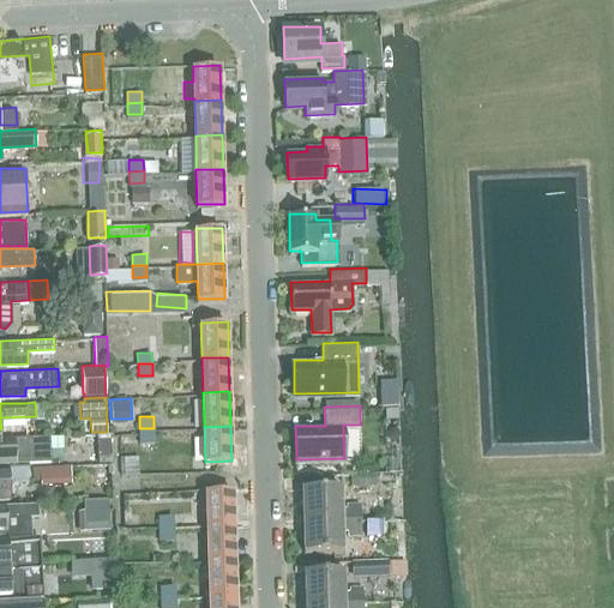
[(154,428),(139,428),(140,440),(155,439),(154,428)]
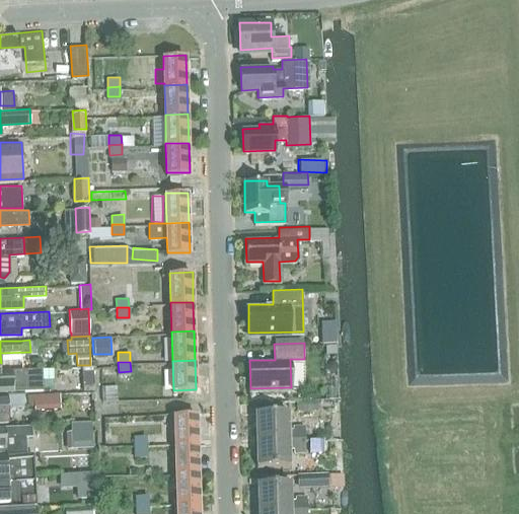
[(82,365),(83,388),(93,388),(92,364),(90,365),(82,365)]
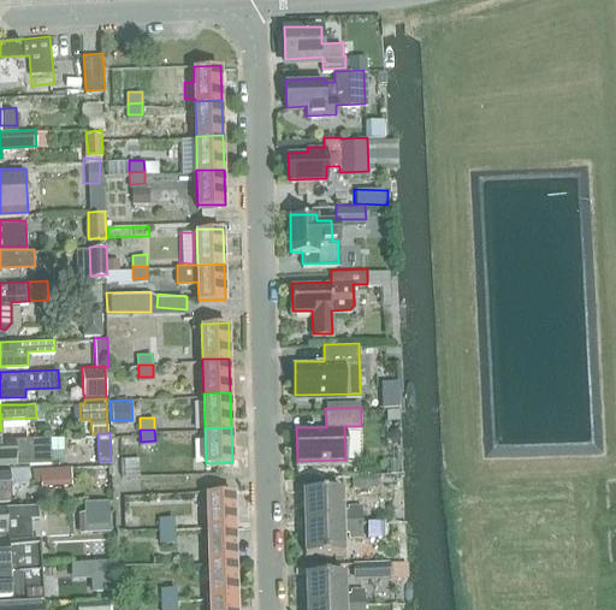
[(0,462),(15,462),(15,450),(29,449),(29,462),(51,461),(49,436),(0,438),(0,462)]
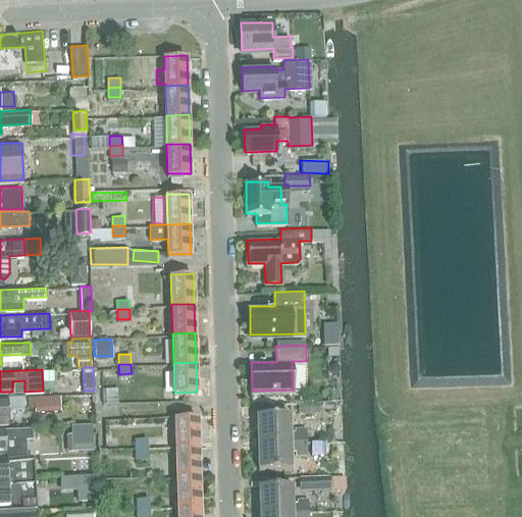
[(60,409),(60,393),(33,394),(34,410),(60,409)]
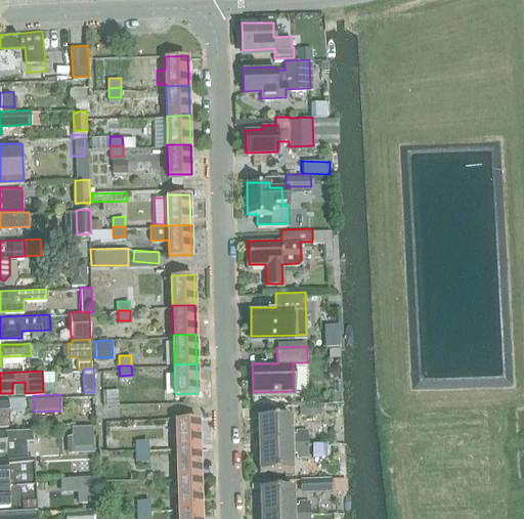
[(27,397),(0,398),(0,424),(8,425),(7,420),(11,421),(15,411),(28,409),(27,397)]
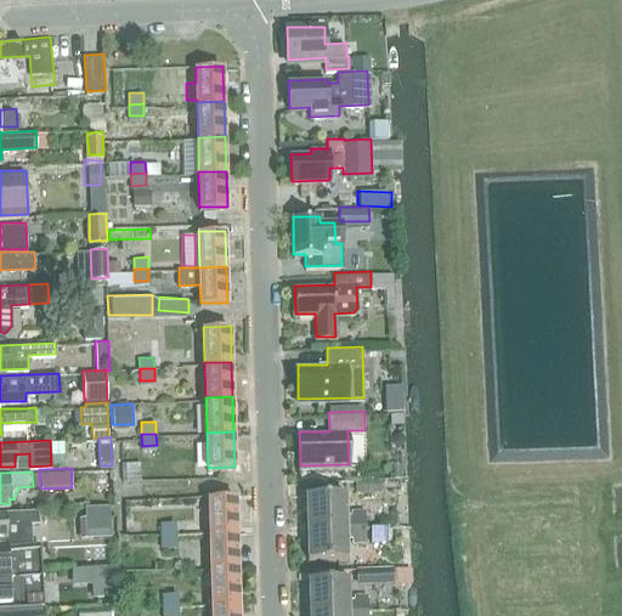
[(307,525),(366,524),(366,508),(351,508),(352,513),(346,513),(345,491),(306,492),(307,525)]
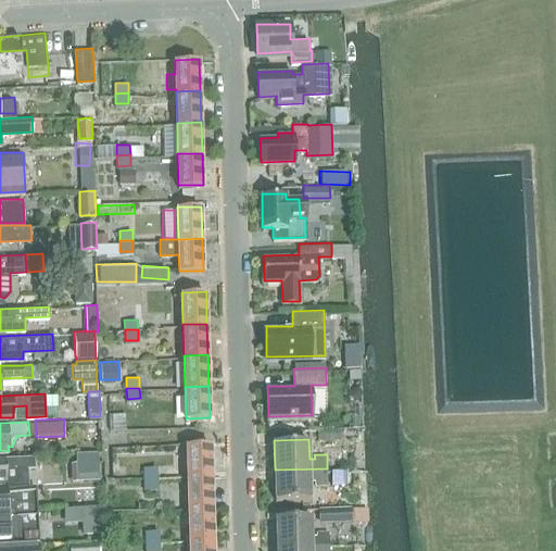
[(187,443),(187,476),(212,475),(211,443),(187,443)]
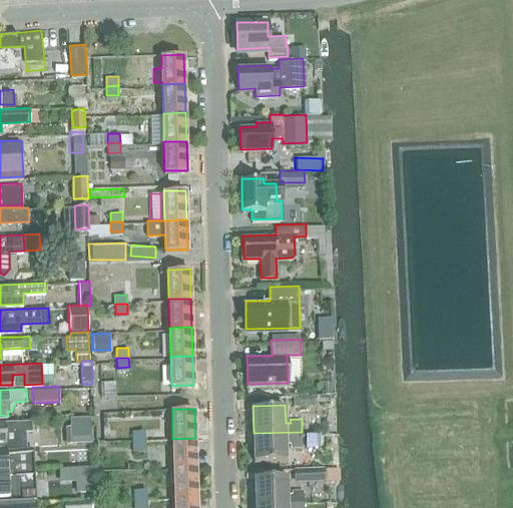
[(90,415),(70,416),(71,424),(77,424),(78,441),(92,440),(90,415)]
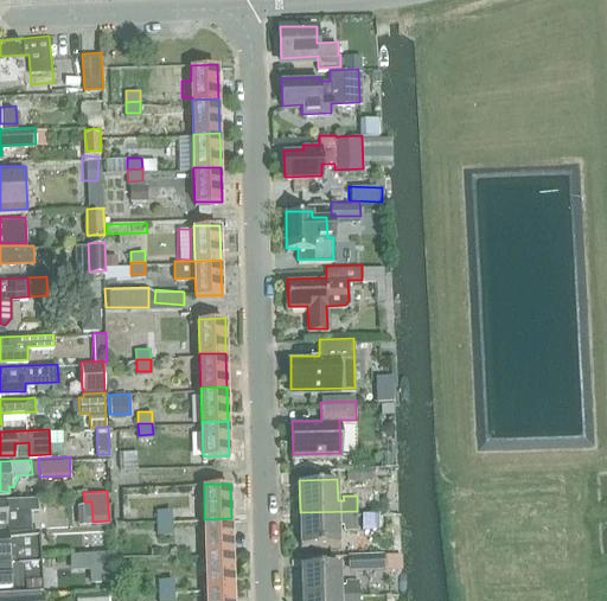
[(138,492),(138,503),(159,504),(159,493),(138,492)]
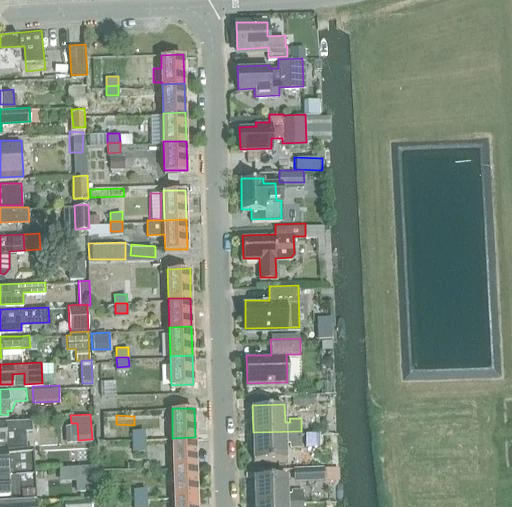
[(25,418),(0,420),(0,440),(6,440),(6,445),(27,444),(25,418)]
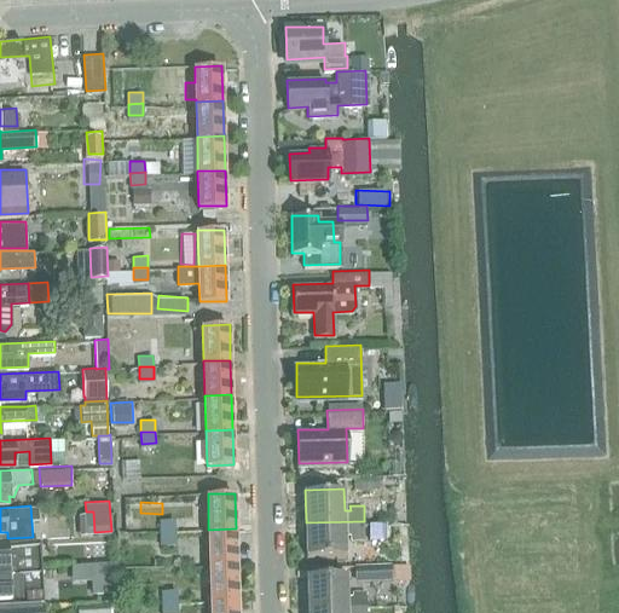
[(160,518),(161,530),(175,530),(174,518),(160,518)]
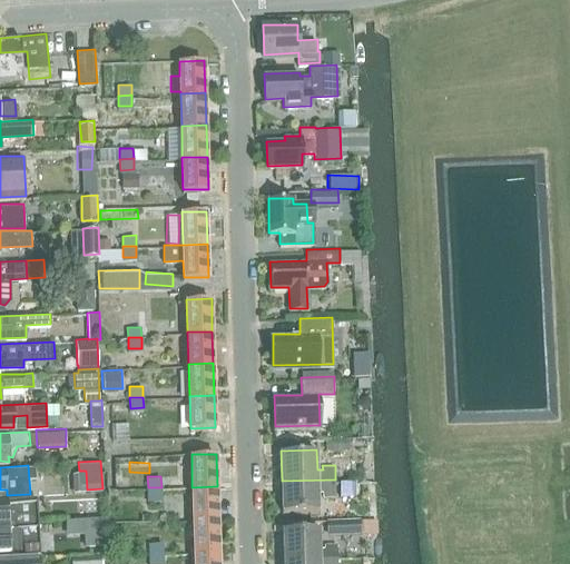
[(335,480),(282,481),(283,511),(318,510),(317,490),(323,490),(323,494),(335,493),(335,480)]
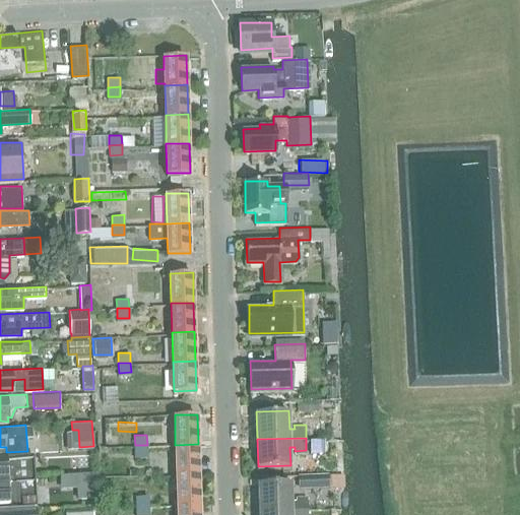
[(175,445),(176,473),(199,473),(198,444),(175,445)]
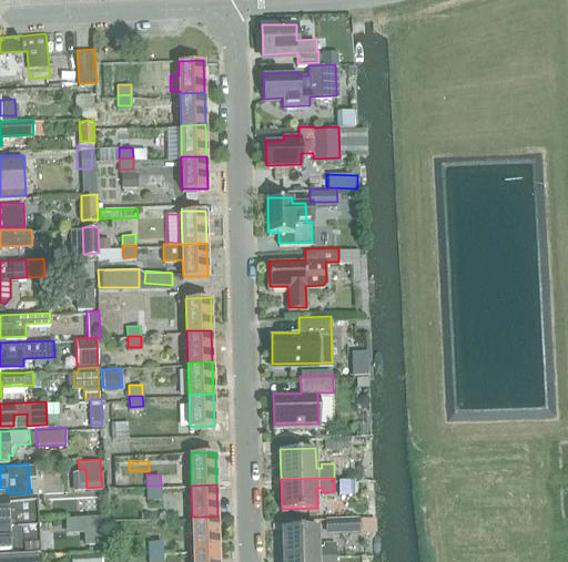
[(161,486),(148,486),(148,497),(161,497),(161,486)]
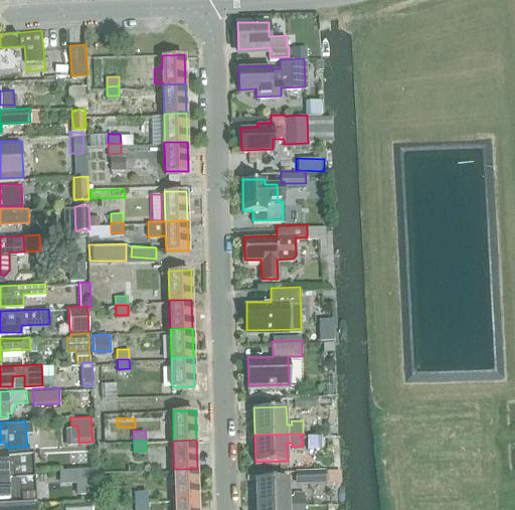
[(0,503),(15,502),(35,501),(31,447),(27,447),(6,448),(0,448),(0,503)]
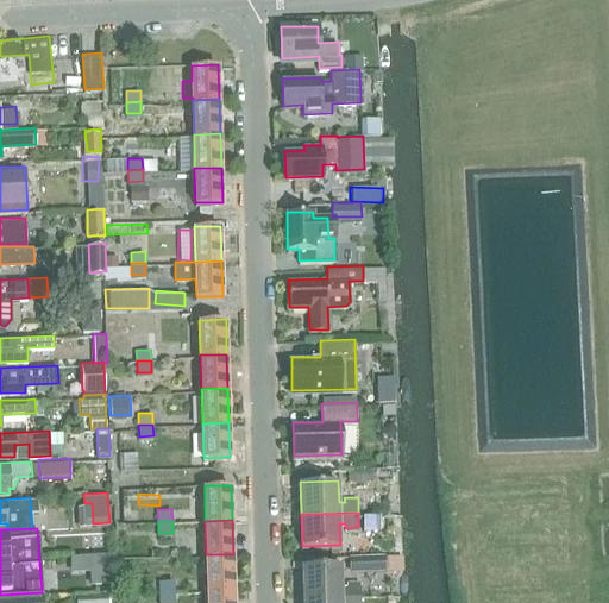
[(384,553),(350,554),(350,569),(384,567),(384,553)]
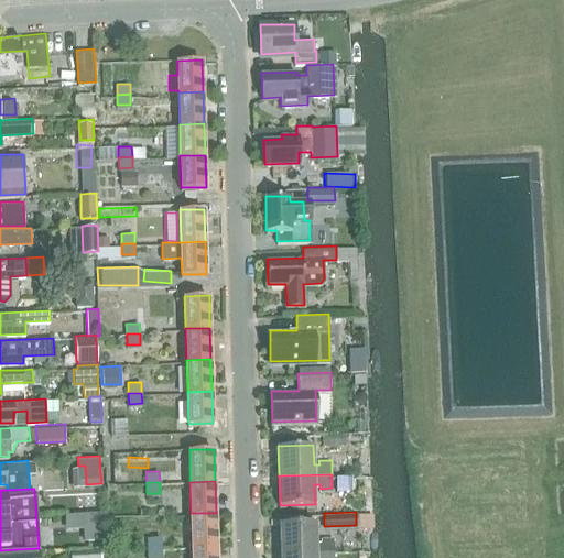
[(191,513),(192,545),(216,544),(216,513),(191,513)]
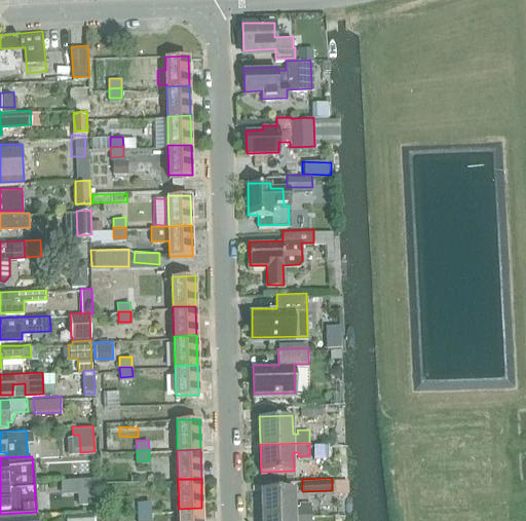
[(44,509),(63,508),(63,485),(44,485),(44,509)]
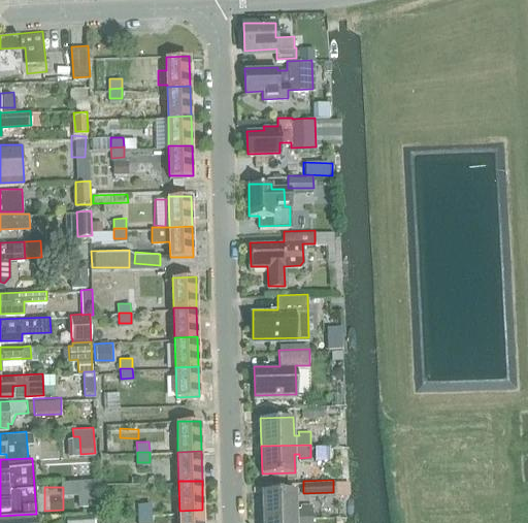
[(75,489),(75,507),(97,507),(96,488),(75,489)]
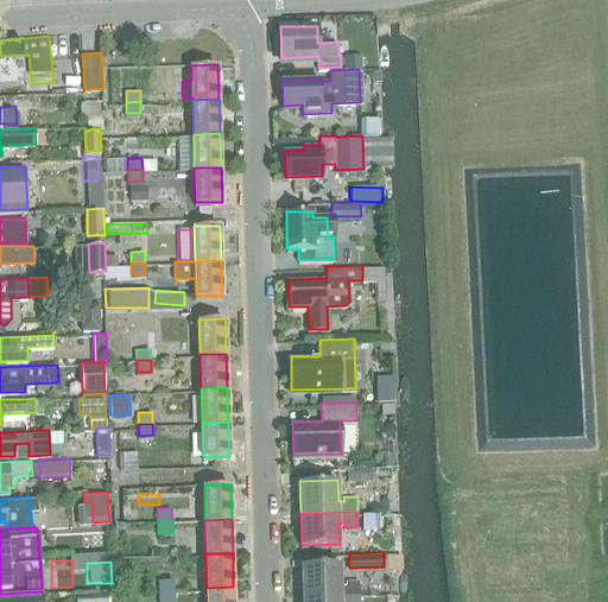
[(303,595),(360,594),(360,578),(347,580),(347,584),(341,584),(340,563),(302,564),(303,595)]
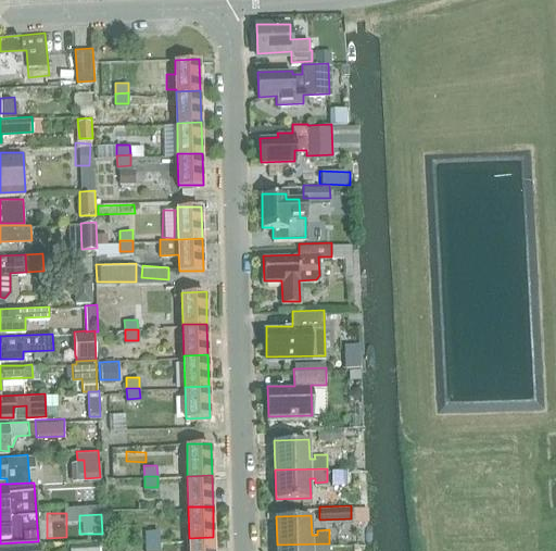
[(146,529),(146,539),(159,539),(159,528),(146,529)]
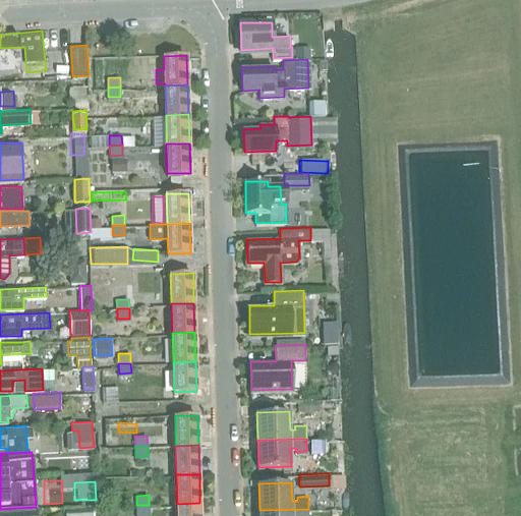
[(199,515),(199,503),(177,504),(177,515),(199,515)]
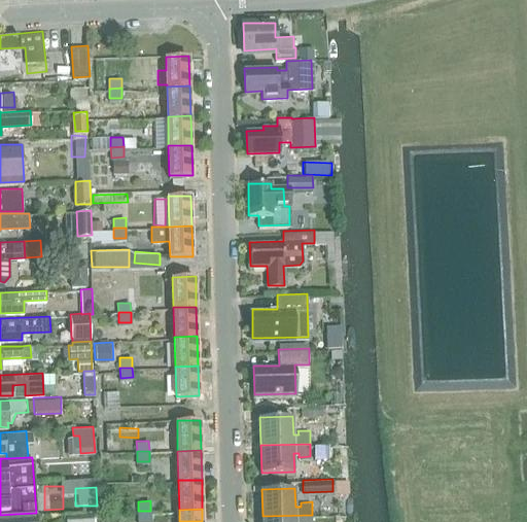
[(150,511),(138,511),(139,521),(151,521),(150,511)]
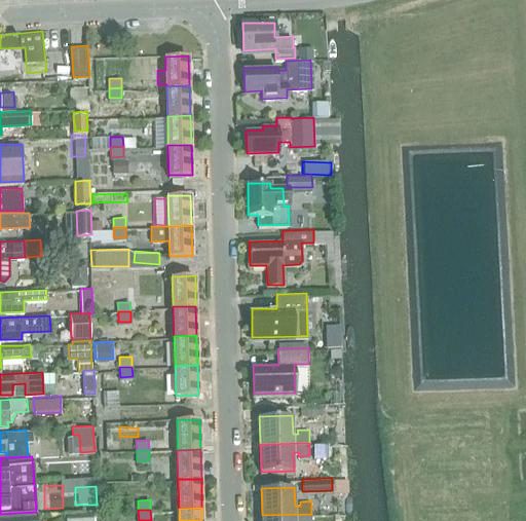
[(0,520),(36,520),(36,512),(15,513),(0,514),(0,520)]
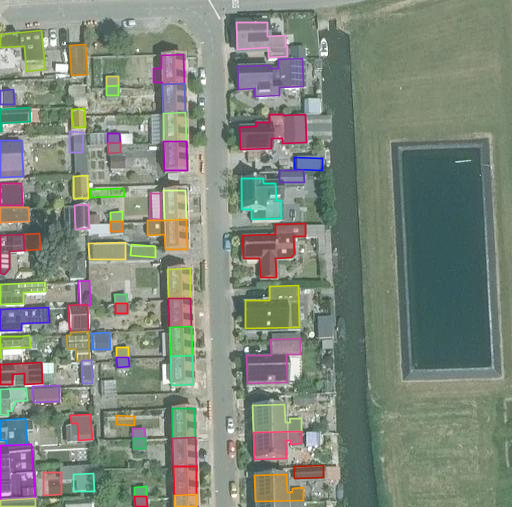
[(90,498),(80,498),(80,506),(91,506),(92,498),(90,498)]
